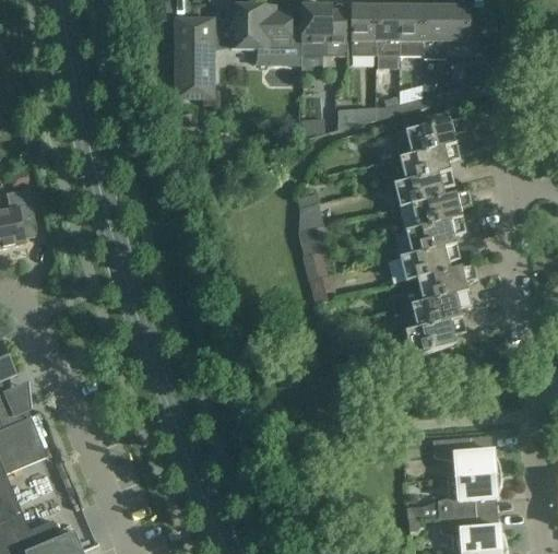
[(446,3),(446,54),(470,55),(470,39),(470,3),(464,3),(464,0),(446,0),(446,3)]
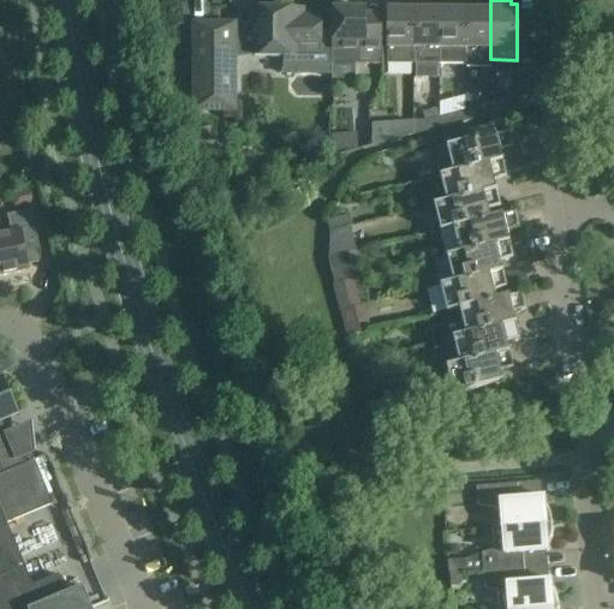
[(254,4),(252,52),(282,52),(282,69),(331,69),(331,59),(331,28),(320,28),(320,10),(290,10),(290,4),(254,4)]
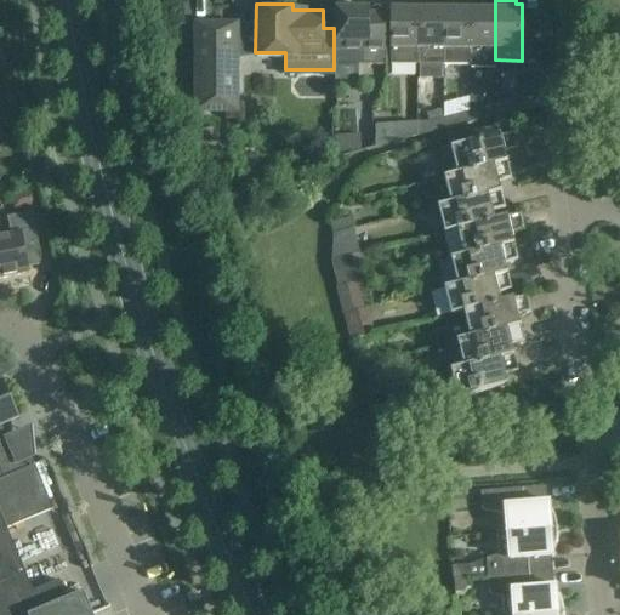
[(368,4),(334,4),(334,28),(334,60),(385,60),(385,27),(368,27),(368,4)]
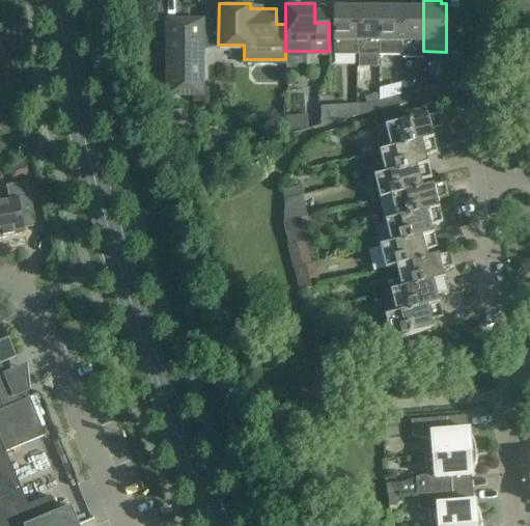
[(356,3),(333,3),(333,51),(356,51),(356,3)]
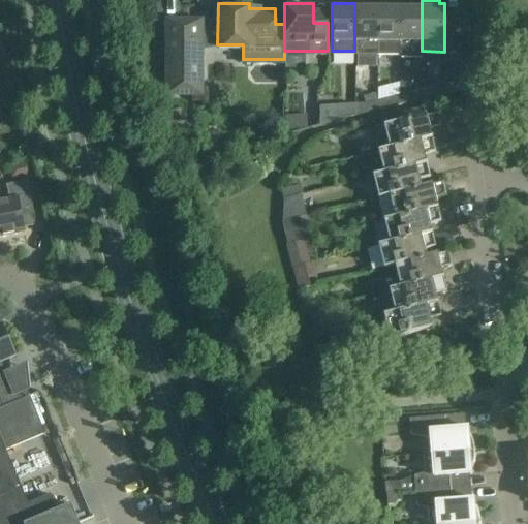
[(354,3),(354,51),(377,52),(377,3),(354,3)]
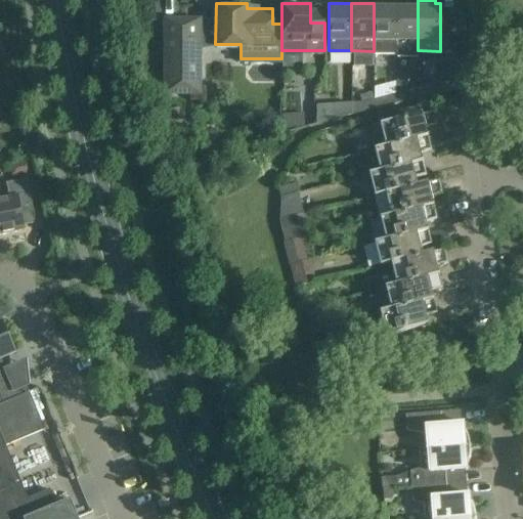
[(374,51),(395,51),(395,3),(374,3),(374,51)]
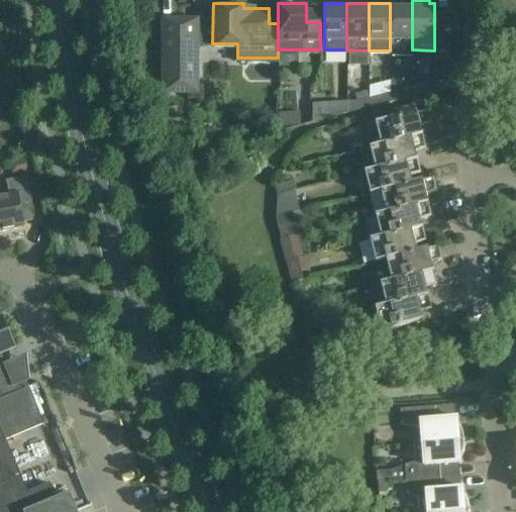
[(412,54),(412,49),(412,3),(390,3),(390,50),(390,54),(412,54)]
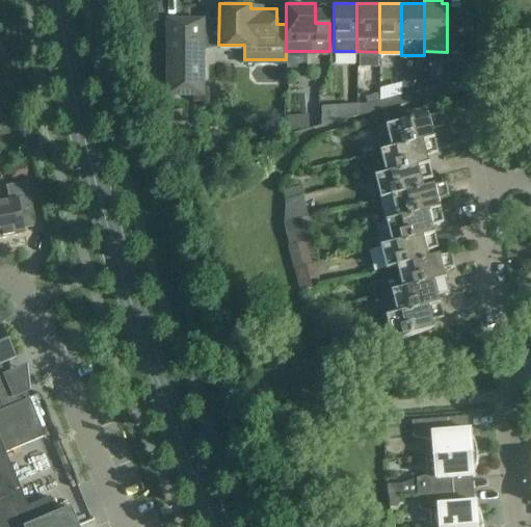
[(202,16),(166,16),(166,91),(202,91),(202,16)]
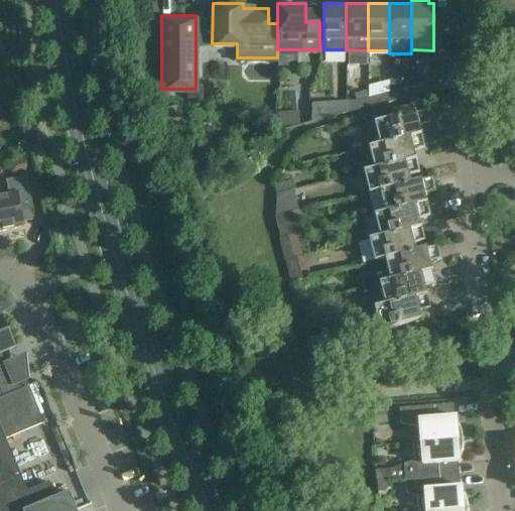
[(432,54),(429,54),(429,58),(429,77),(429,88),(430,88),(441,85),(457,81),(458,81),(459,54),(457,54),(432,54)]
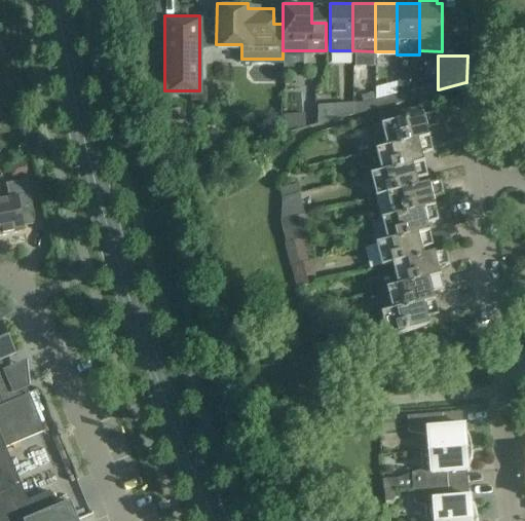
[(419,83),(407,87),(409,98),(421,95),(419,85),(419,83)]
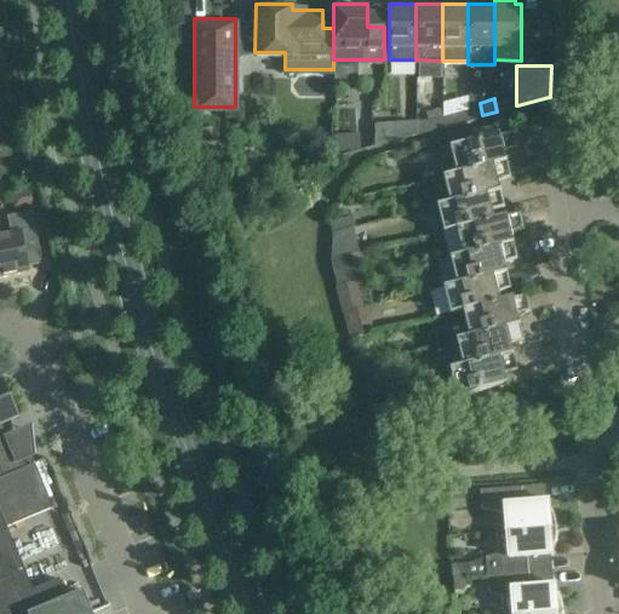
[(445,125),(470,118),(468,107),(468,105),(442,113),(442,114),(445,125)]
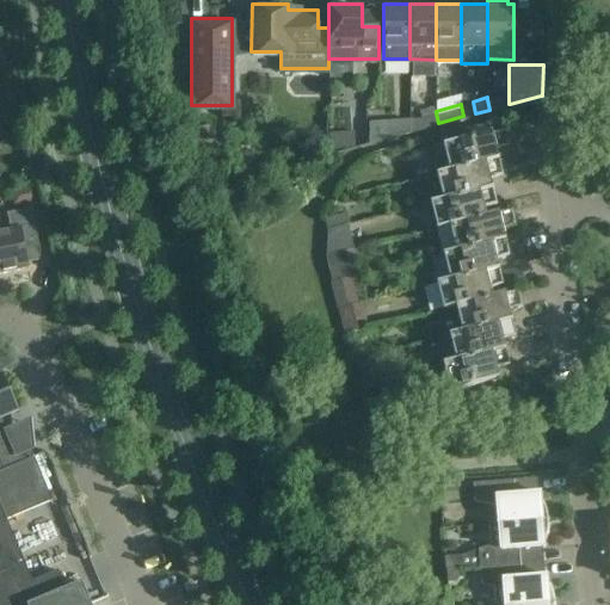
[(420,115),(410,116),(410,130),(438,123),(436,112),(436,111),(420,115)]
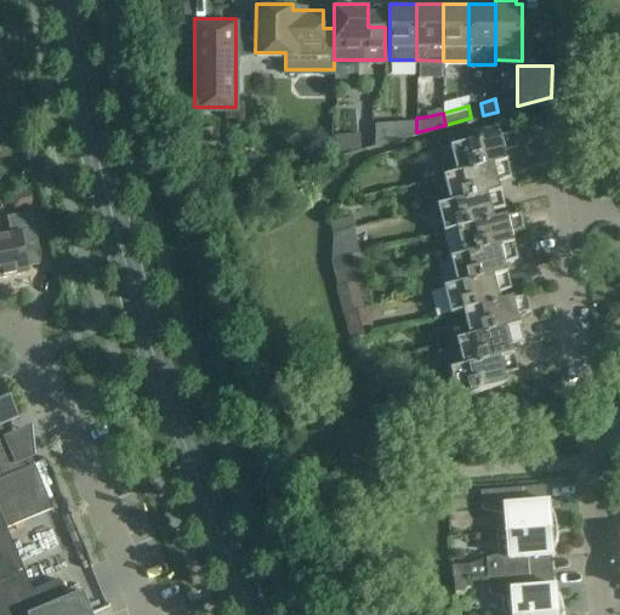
[(416,132),(416,118),(394,119),(396,136),(408,135),(416,132)]
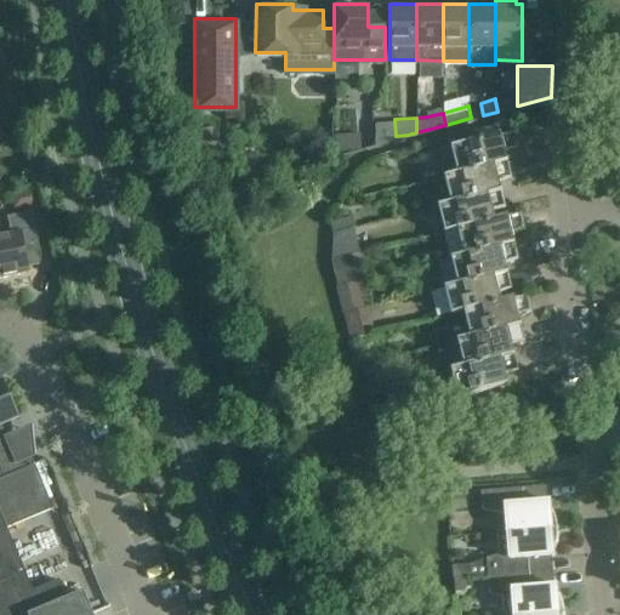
[(456,168),(506,155),(504,144),(516,142),(512,125),(449,141),(456,168)]
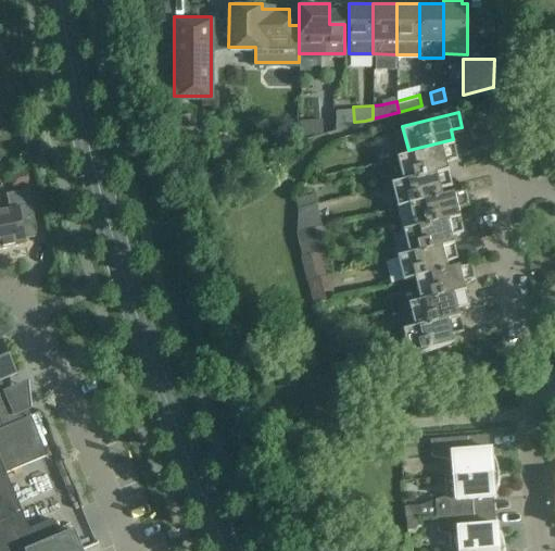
[(320,115),(299,117),(300,132),(322,129),(320,115)]
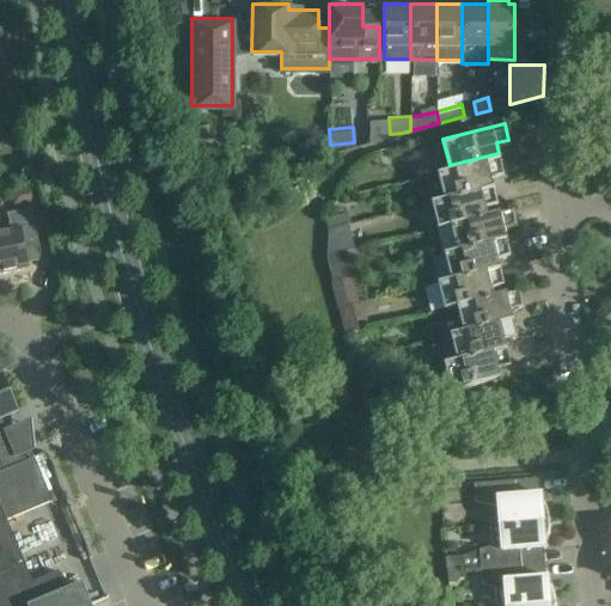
[(499,153),(450,165),(437,169),(443,195),(493,182),(490,175),(503,171),(499,153)]
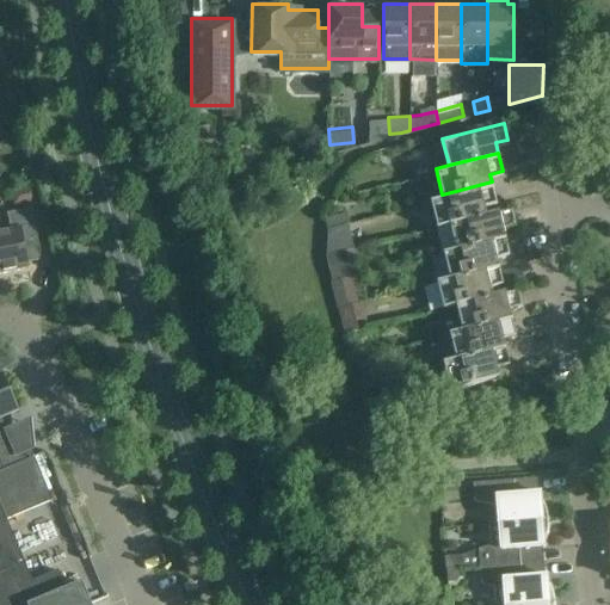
[(34,181),(8,185),(11,199),(36,196),(34,181)]
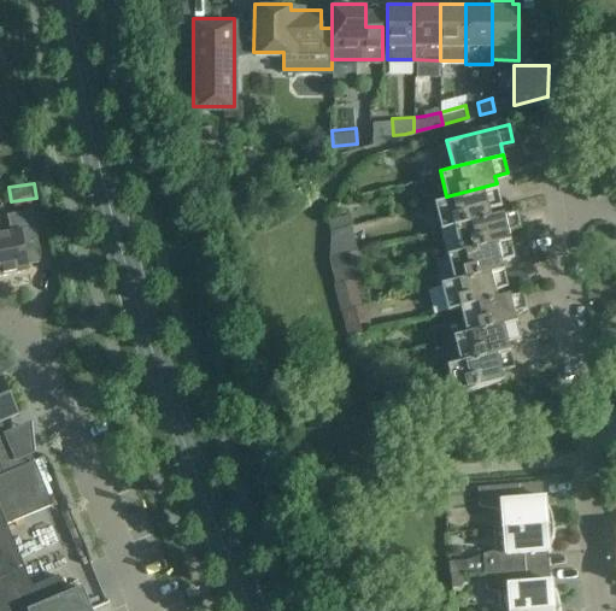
[(497,183),(446,197),(434,200),(440,225),(453,222),(471,218),(490,213),(488,205),(502,201),(497,183)]
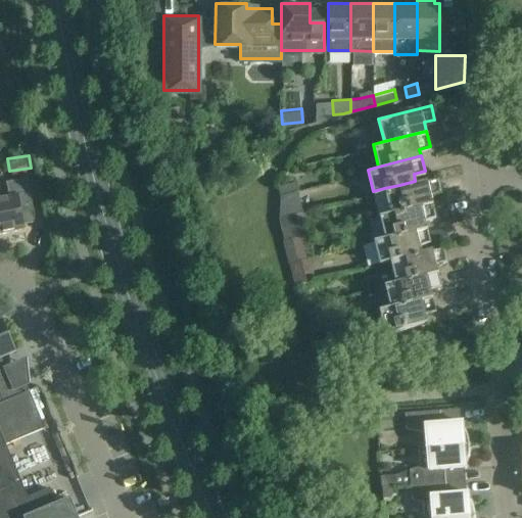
[(31,198),(26,175),(5,179),(8,193),(0,194),(0,230),(24,226),(18,203),(30,201),(34,219),(35,219),(31,198)]
